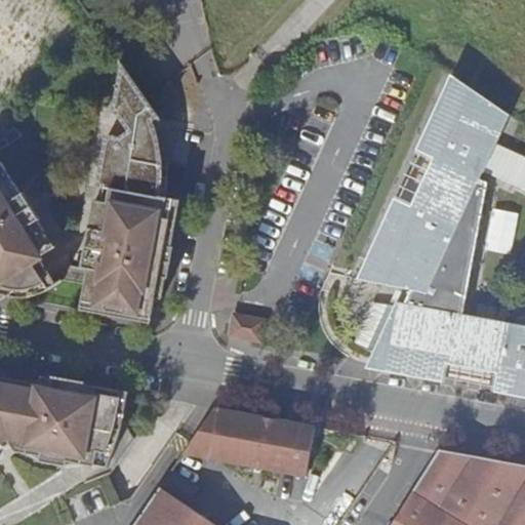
[(154,110),(132,74),(116,85),(124,98),(111,108),(116,116),(121,114),(124,113),(127,113),(130,113),(133,113),(136,113),(139,113),(143,114),(147,114),(154,110)]
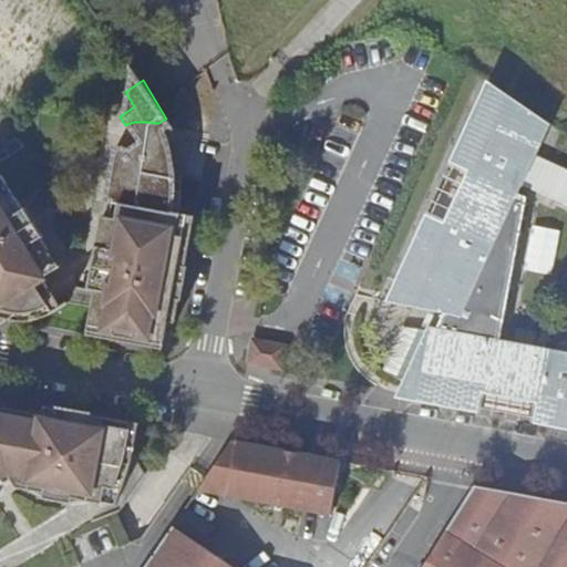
[(552,123),(494,83),(456,164),(461,166),(470,171),(445,222),(435,217),(432,216),(398,289),(418,299),(415,307),(439,310),(446,312),(440,329),(431,328),(429,331),(424,342),(399,393),(482,410),(485,399),(495,401),(493,412),(564,425),(566,412),(566,393),(543,389),(545,380),(566,384),(566,352),(529,346),(501,340),(484,337),(493,317),(504,322),(527,197),(515,192),(517,185),(523,187),(552,123)]
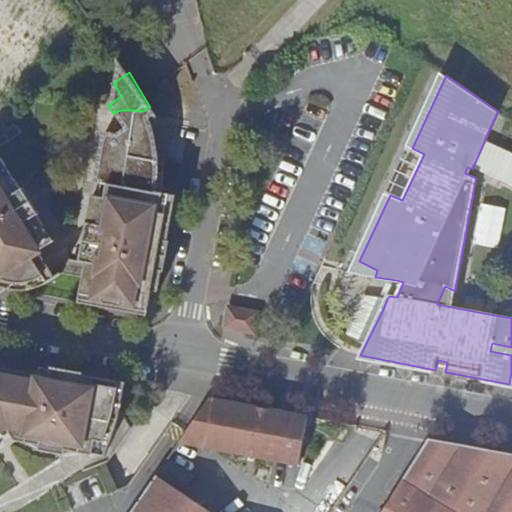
[(118,111),(113,113),(125,129),(142,118),(145,122),(146,125),(157,119),(155,115),(150,107),(143,111),(139,111),(136,110),(133,110),(130,110),(127,110),(124,110),(121,110),(118,111)]
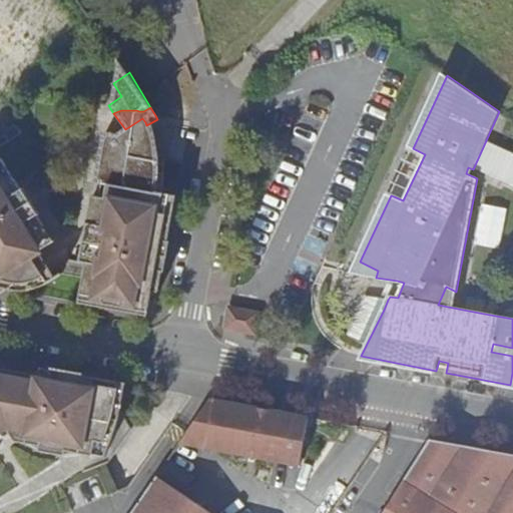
[(125,129),(118,134),(114,133),(112,133),(109,134),(107,135),(104,139),(96,182),(102,184),(99,197),(96,214),(93,231),(98,232),(94,248),(84,246),(80,264),(87,266),(79,304),(148,317),(152,293),(161,294),(167,257),(171,232),(178,197),(158,193),(159,188),(159,183),(160,177),(160,168),(160,159),(155,158),(154,151),(154,145),(153,141),(152,137),(149,132),(147,127),(146,125),(145,122),(142,118),(125,129)]
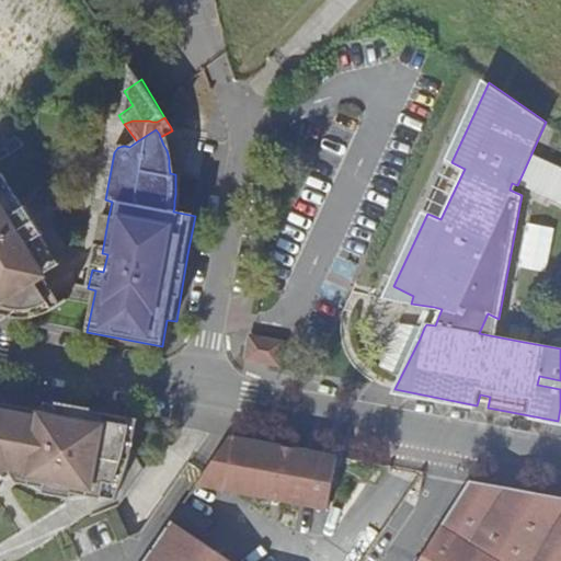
[(465,169),(456,164),(431,215),(441,219),(465,169)]
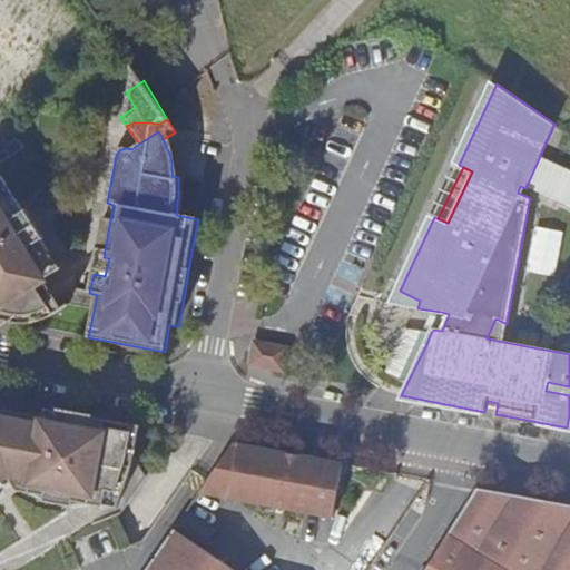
[(0,307),(43,281),(61,269),(42,239),(38,243),(37,241),(35,238),(31,237),(28,236),(25,236),(19,236),(16,229),(30,218),(0,172),(0,307)]
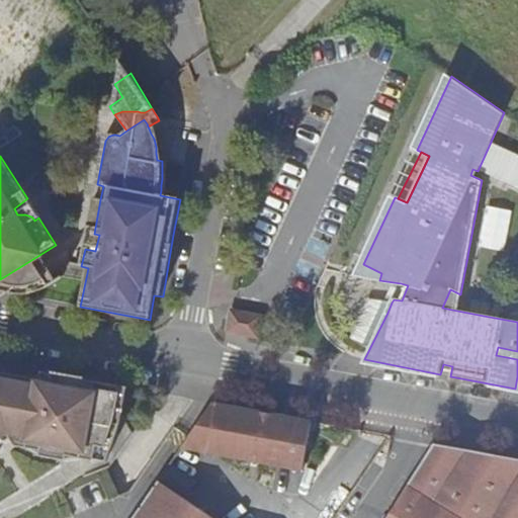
[(488,234),(511,242),(517,221),(517,199),(501,194),(488,234)]
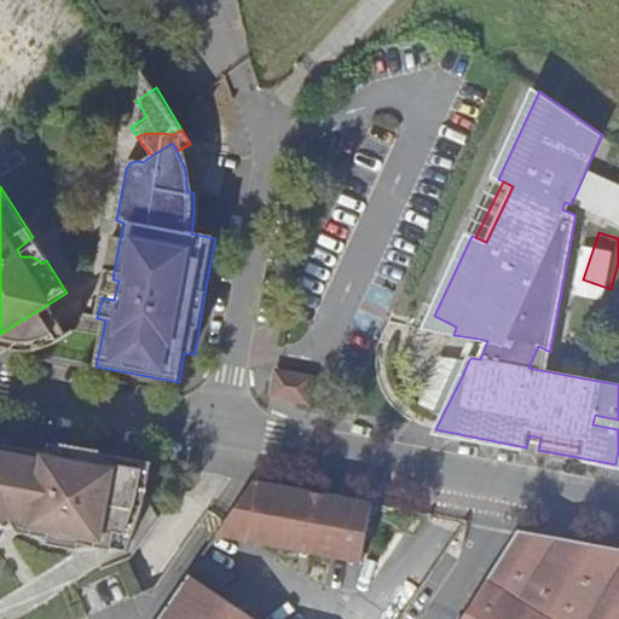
[(46,260),(33,237),(17,249),(21,256),(27,256),(30,256),(34,258),(38,259),(40,261),(41,264),(46,260)]
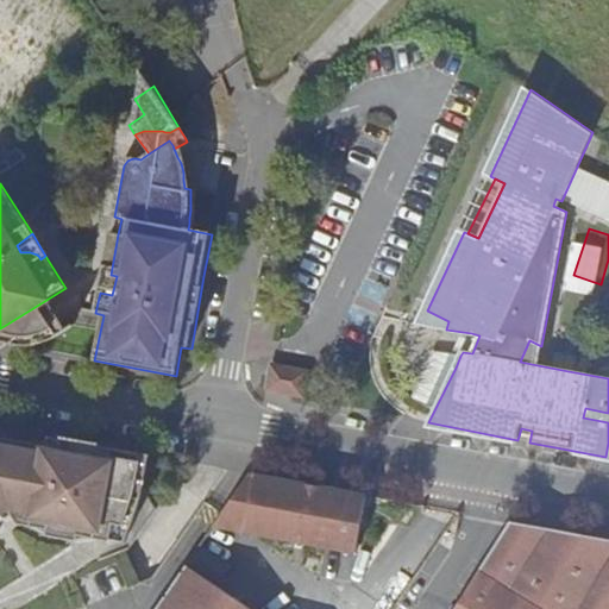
[(114,255),(118,234),(110,233),(106,252),(114,255)]
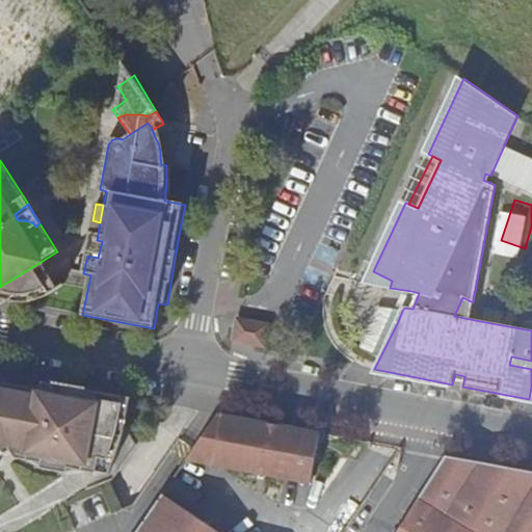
[(102,241),(97,240),(89,239),(87,256),(98,258),(102,241)]
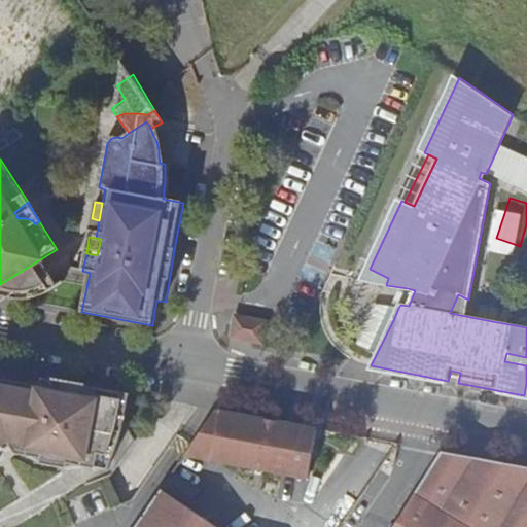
[(40,259),(0,284),(0,297),(11,299),(19,299),(26,297),(33,296),(43,293),(51,290),(58,288),(40,259)]
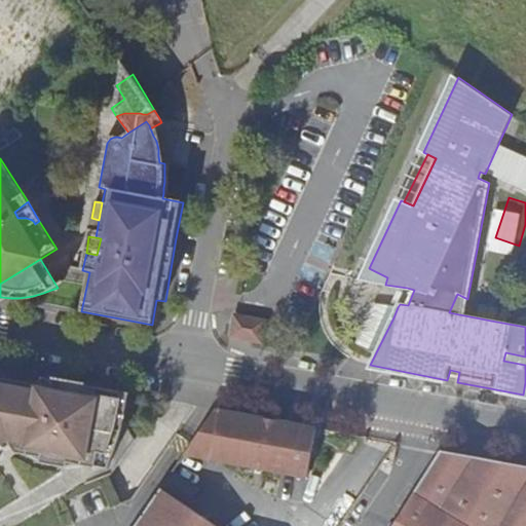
[(407,288),(400,304),(408,305),(414,290),(407,288)]
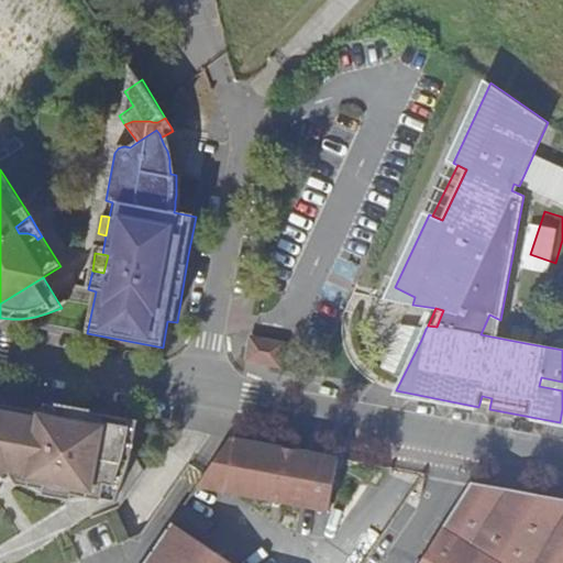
[(497,338),(500,320),(489,315),(481,334),(497,338)]
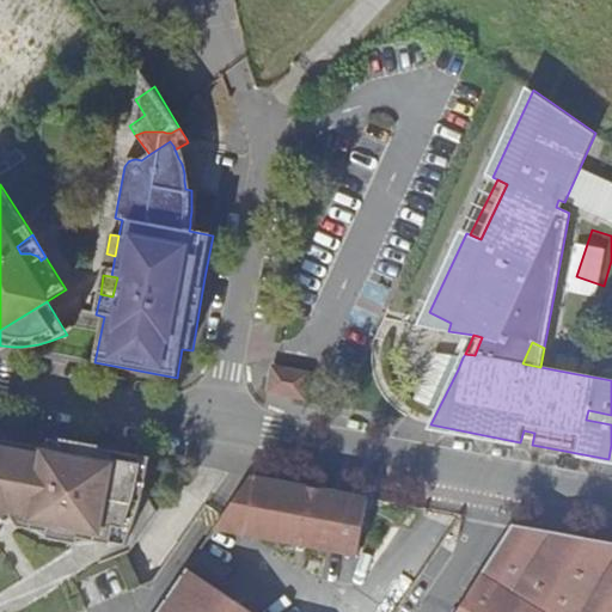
[(458,369),(463,357),(436,352),(414,402),(438,411),(458,369)]
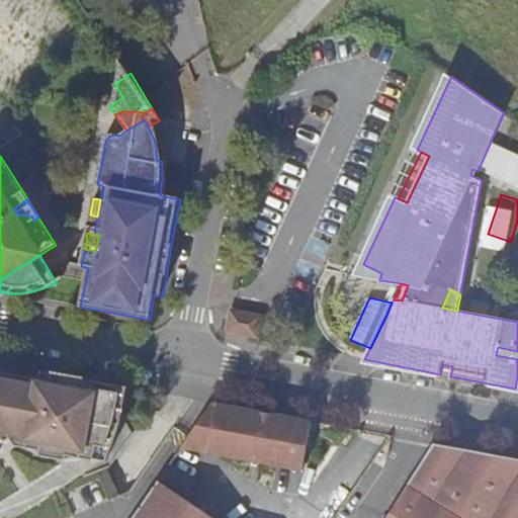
[(263,317),(231,310),(227,333),(259,339),(263,317)]
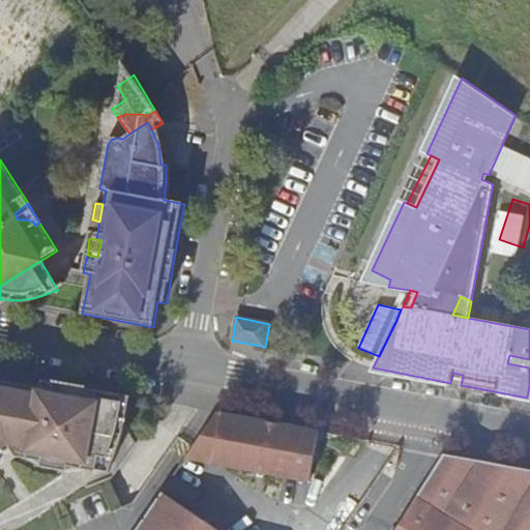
[(529,359),(509,355),(507,363),(529,367),(529,385),(527,398),(529,398),(529,359)]
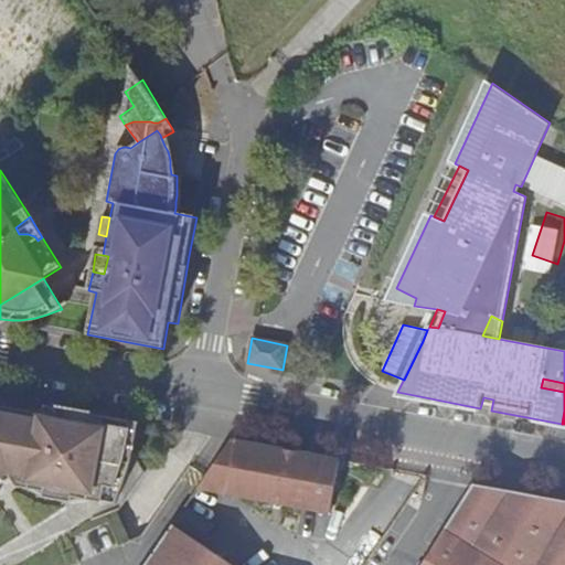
[(491,411),(493,400),(483,397),(480,408),(491,411)]
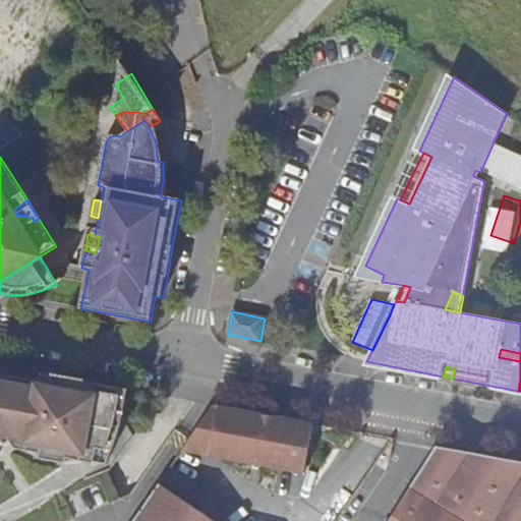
[(69,378),(42,372),(40,381),(0,373),(0,429),(1,431),(9,441),(16,437),(29,440),(36,445),(48,451),(51,445),(58,447),(58,454),(70,462),(78,461),(88,462),(89,452),(100,455),(109,435),(119,403),(119,387),(69,378)]
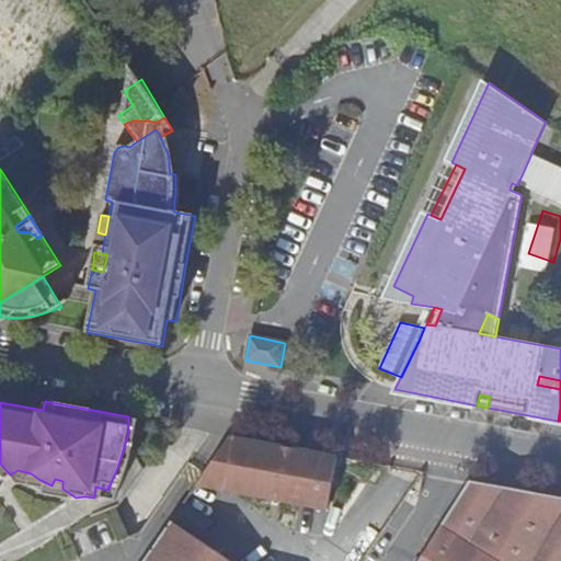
[(95,487),(94,497),(114,500),(123,481),(130,464),(134,449),(137,432),(139,419),(128,416),(128,434),(117,468),(107,490),(95,487)]
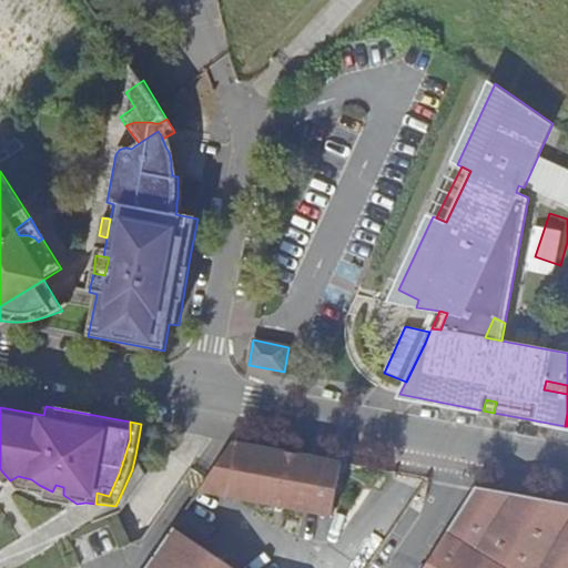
[(200,492),(226,497),(237,443),(233,443),(200,492)]
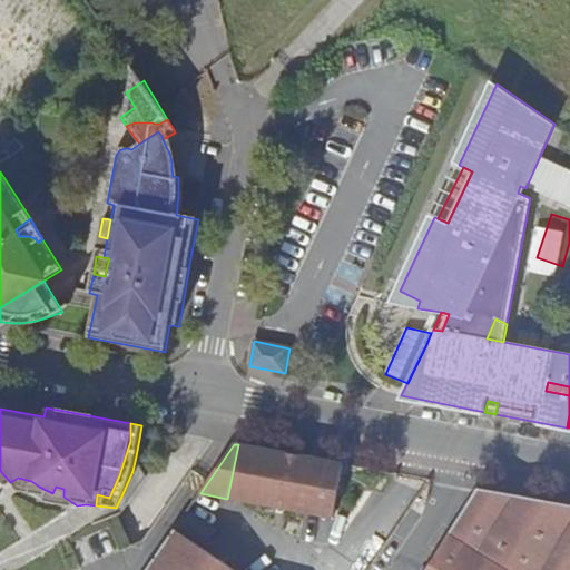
[(345,465),(238,444),(227,499),(334,520),(345,465)]
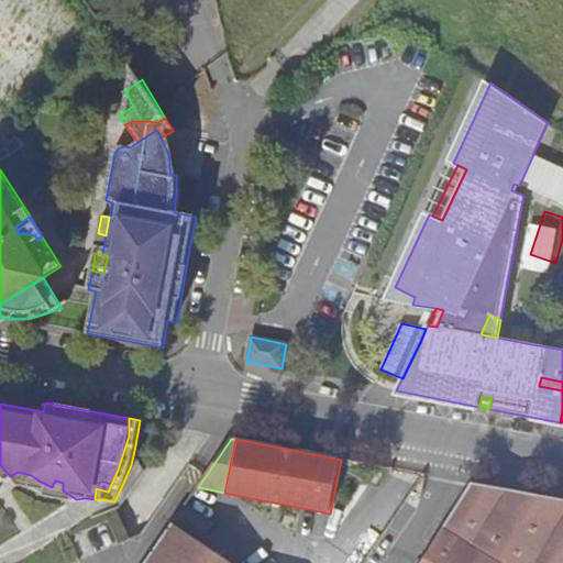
[(0,482),(10,476),(1,466),(0,464),(0,482)]
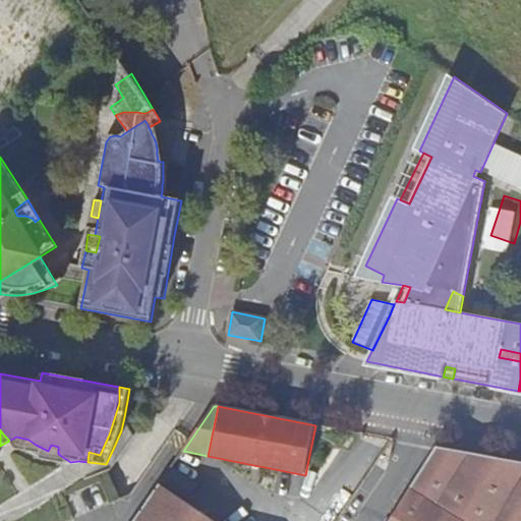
[(16,437),(9,441),(13,446),(26,447),(39,458),(65,462),(70,462),(58,454),(58,447),(51,445),(48,451),(36,445),(29,440),(16,437)]
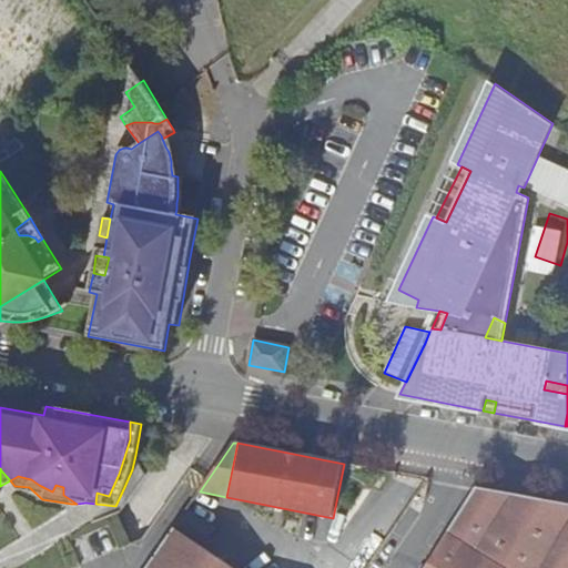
[(567,567),(567,506),(539,500),(475,489),(425,567),(567,567)]
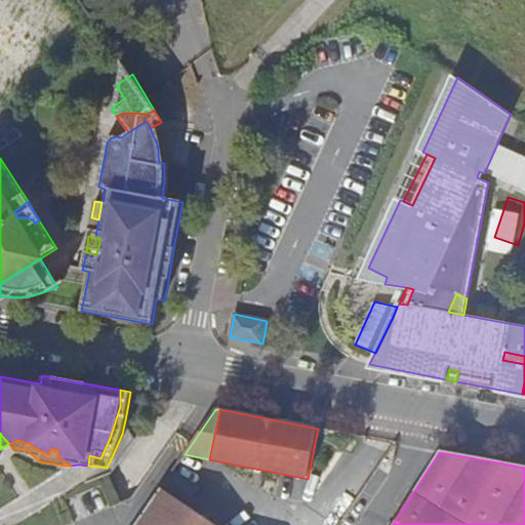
[(136,524),(215,524),(162,487),(136,524)]
